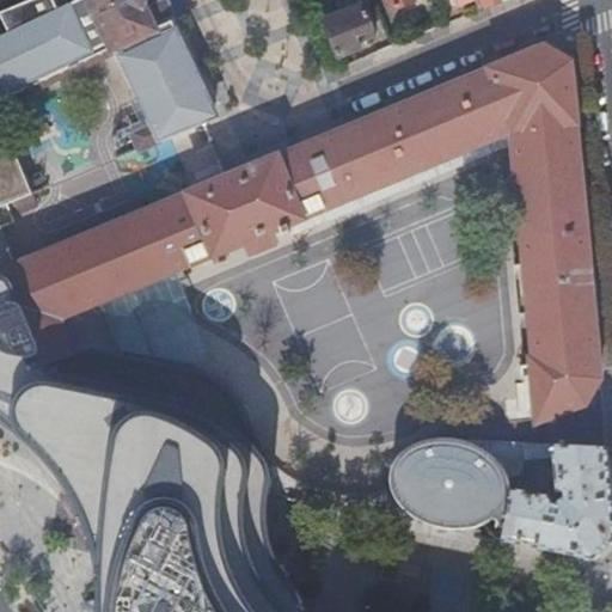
[(0,0),(0,12),(30,0),(0,0)]
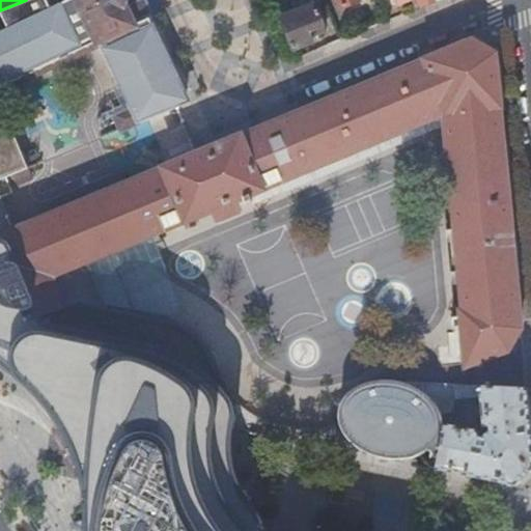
[(0,89),(98,44),(102,51),(130,108),(119,112),(115,114),(121,130),(180,106),(187,91),(144,2),(126,10),(118,5),(115,0),(52,0),(55,5),(42,11),(37,0),(26,0),(0,10),(0,14),(6,29),(0,31),(0,89)]
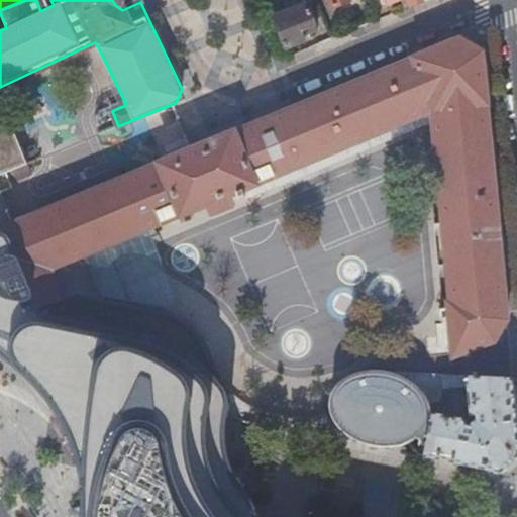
[(286,48),(305,41),(303,35),(316,30),(306,5),(274,18),(286,48)]
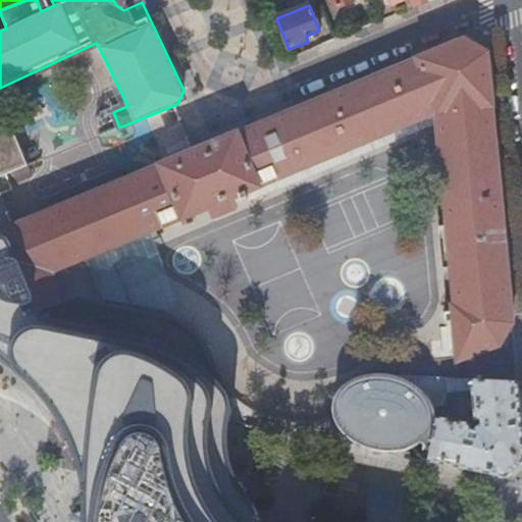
[(87,256),(145,232),(181,217),(183,218),(240,195),(243,200),(249,197),(247,192),(257,188),(437,113),(438,123),(456,303),(455,303),(460,360),(499,346),(506,334),(513,324),(487,54),(463,39),(417,58),(417,59),(418,59),(237,135),(236,133),(197,149),(160,164),(160,165),(8,228),(11,236),(41,309),(100,289),(87,256)]
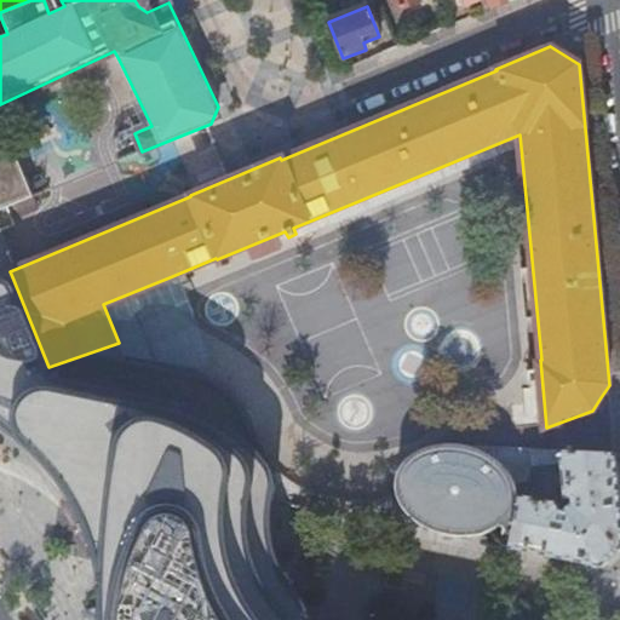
[(151,126),(119,59),(108,64),(139,131),(151,126)]
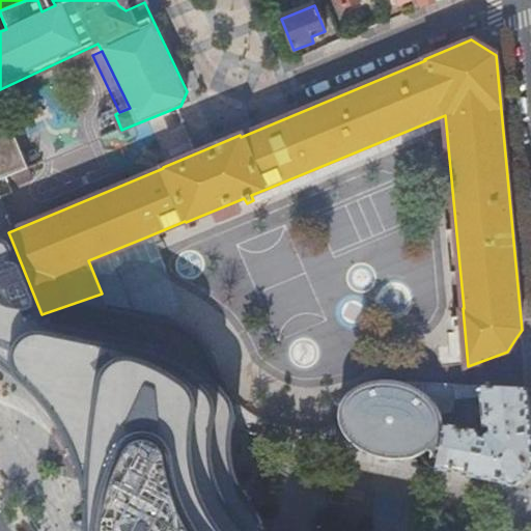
[(445,115),(261,191),(267,201),(446,126),(445,115)]
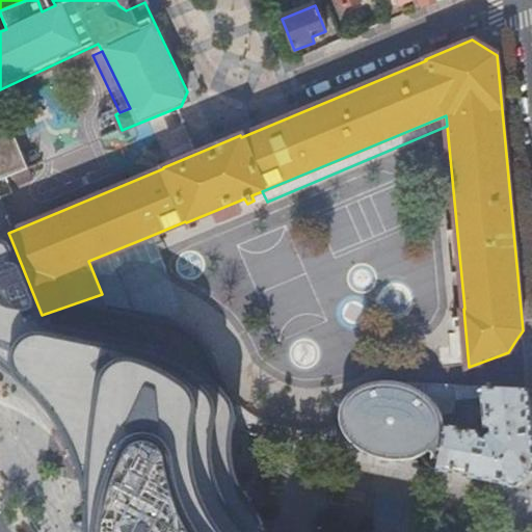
[(0,180),(29,168),(10,125),(7,126),(4,117),(0,118),(0,180)]
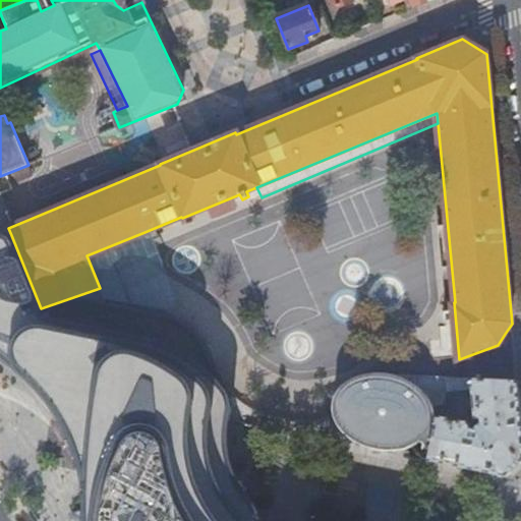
[(107,284),(164,281),(145,232),(87,255),(100,288),(107,286),(107,284)]
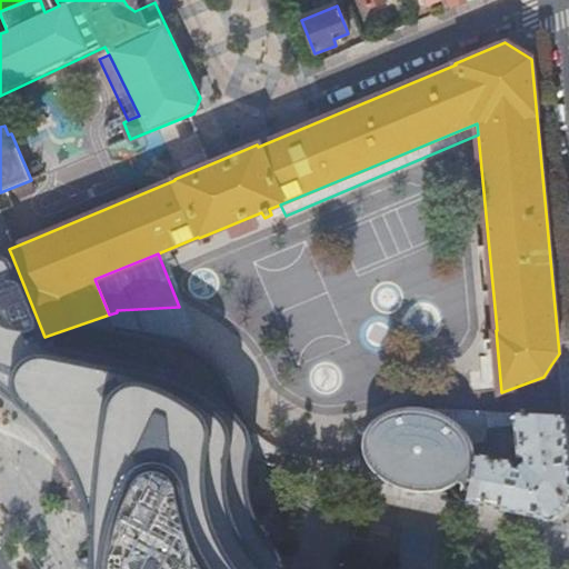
[(12,257),(5,260),(3,255),(0,255),(0,387),(11,398),(31,415),(49,433),(68,457),(86,498),(91,530),(93,548),(95,563),(95,568),(101,568),(102,563),(110,549),(117,546),(126,547),(231,568),(281,568),(280,560),(271,546),(262,533),(259,525),(255,515),(249,499),(247,479),(249,458),(251,452),(252,446),(252,436),(251,426),(235,389),(230,380),(228,377),(219,366),(208,357),(200,351),(191,347),(179,342),(116,330),(109,315),(45,337),(12,257)]
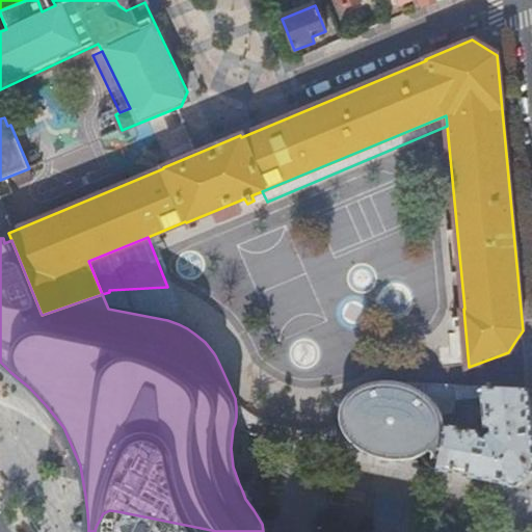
[(421,466),(435,469),(436,468),(441,447),(445,425),(446,424),(448,424),(456,398),(455,384),(432,383),(422,388),(417,381),(407,374),(399,371),(391,369),(381,369),(373,370),(368,372),(357,379),(351,386),(348,391),(346,397),(344,402),(343,408),(344,417),(347,428),(351,435),(355,441),(362,446),(373,451),(390,454),(414,454),(417,460),(421,466)]
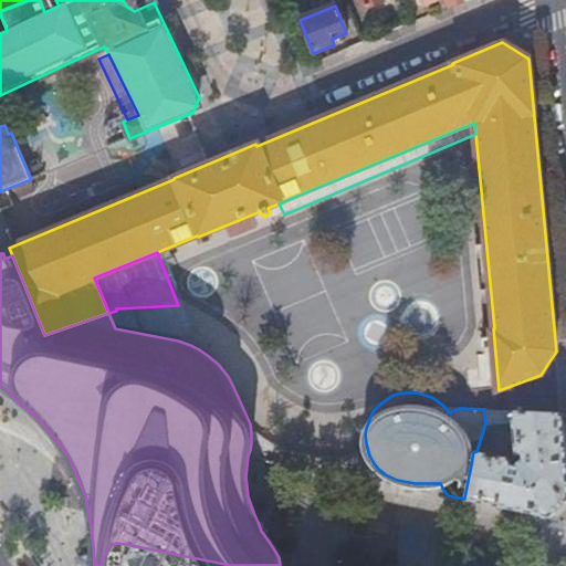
[(463,499),(547,516),(558,507),(565,500),(565,461),(565,460),(562,413),(484,409),(485,423),(513,426),(514,432),(506,433),(507,442),(515,443),(515,453),(517,456),(520,456),(521,462),(516,467),(511,465),(511,463),(509,460),(473,452),(469,475),(464,498),(463,499)]
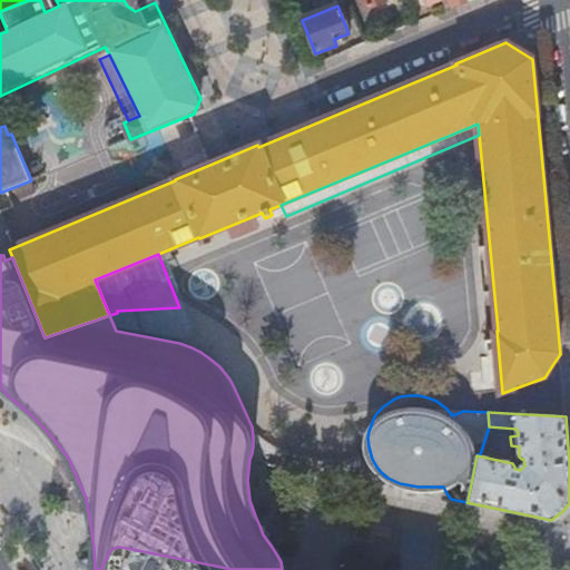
[(232,569),(126,548),(117,547),(110,550),(102,564),(101,569),(232,569)]
